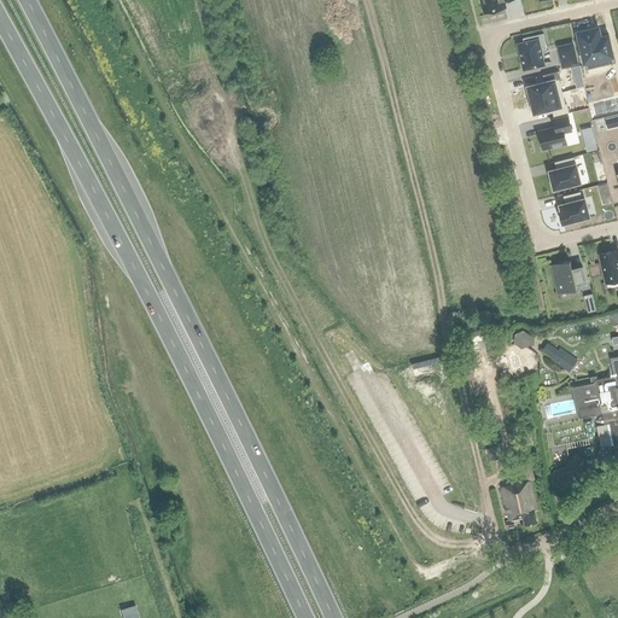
[(479,0),(481,3),(483,3),(485,12),(505,9),(503,1),(507,0),(479,0)]
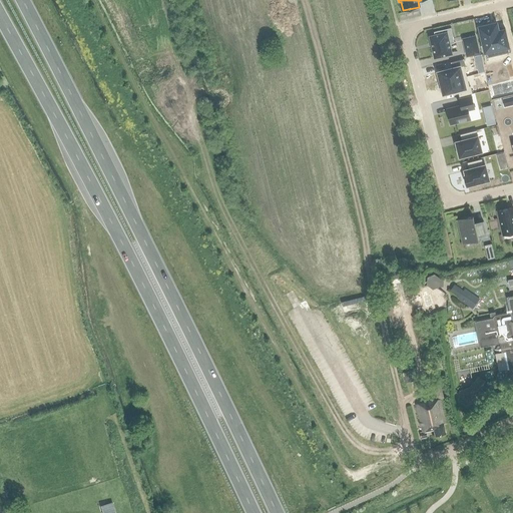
[(492,25),(481,28),(488,57),(489,56),(487,51),(502,47),(504,53),(508,52),(509,53),(511,52),(505,28),(503,29),(504,31),(498,33),(496,25),(495,25),(495,27),(492,27),(492,25)]
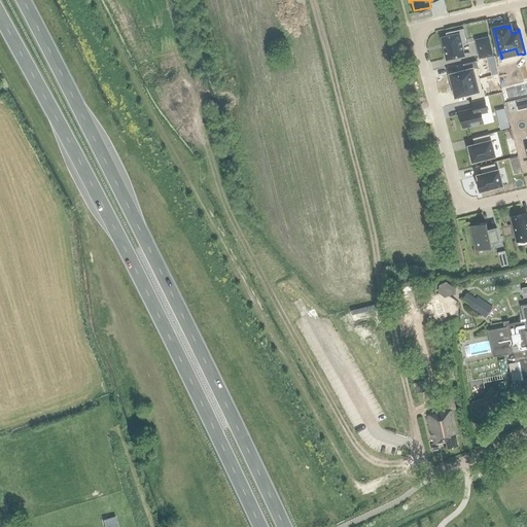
[(463,29),(446,33),(447,37),(442,38),(447,59),(464,55),(461,45),(467,44),(463,29)]
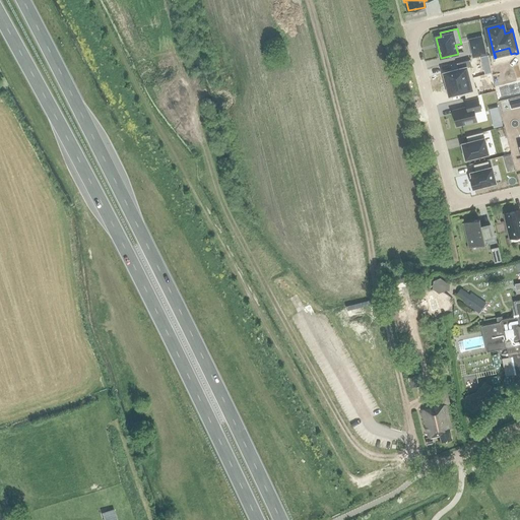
[(485,54),(481,38),(469,40),(473,57),(485,54)]
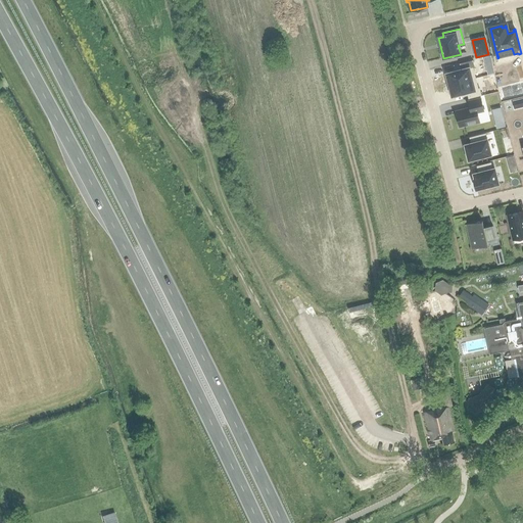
[(462,69),(447,74),(449,84),(449,85),(476,79),(473,67),(474,67),(473,60),(460,63),(462,69)]
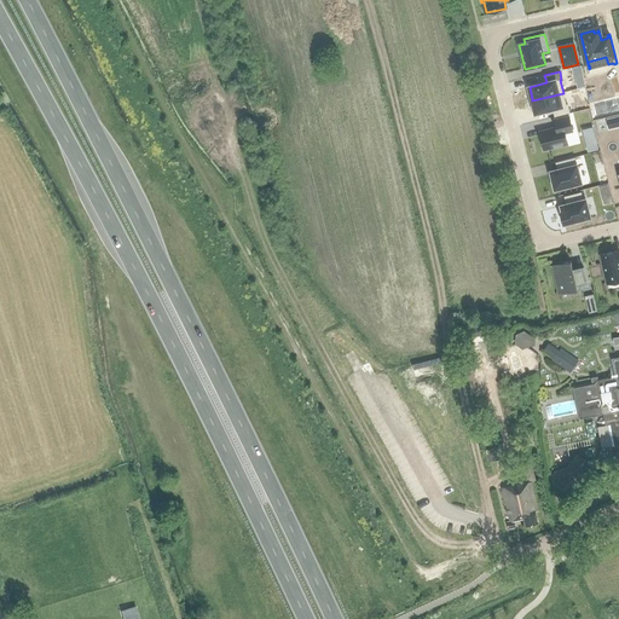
[(563,93),(532,100),(532,102),(533,102),(536,114),(553,109),(555,117),(570,113),(567,105),(566,105),(563,93)]
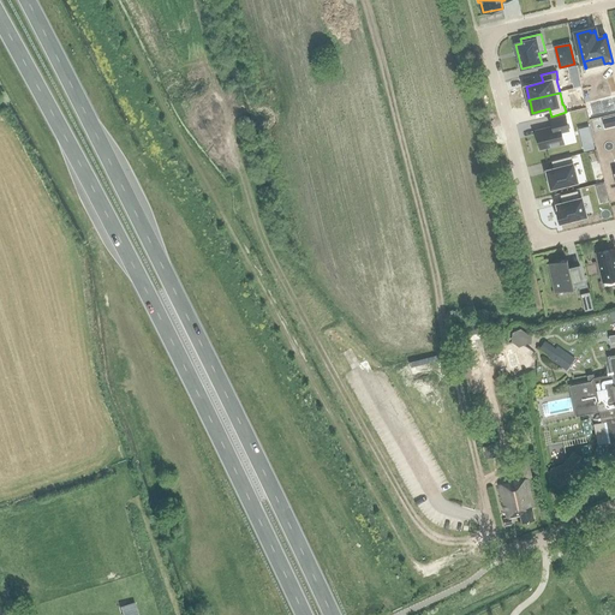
[(614,95),(589,102),(592,117),(614,109),(614,95)]
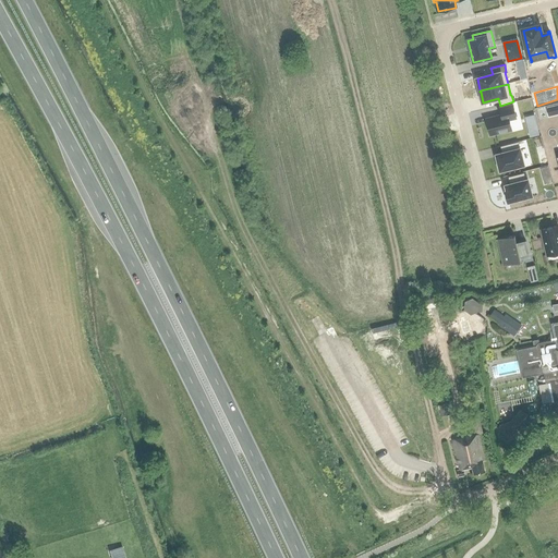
[(498,134),(507,132),(507,131),(511,130),(509,120),(517,118),(513,106),(500,108),(501,116),(486,119),(490,135),(498,133),(498,134)]
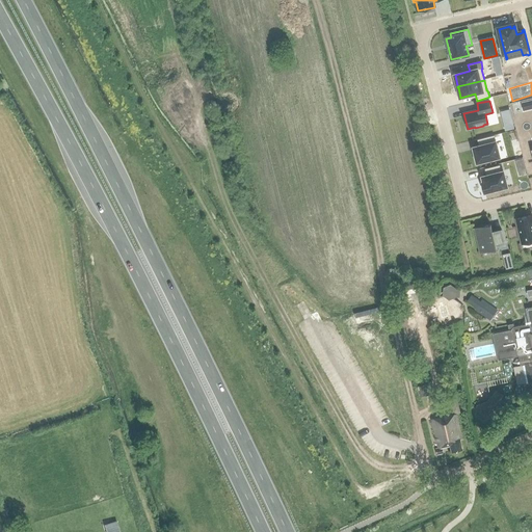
[(512,120),(503,123),(505,130),(514,128),(512,120)]
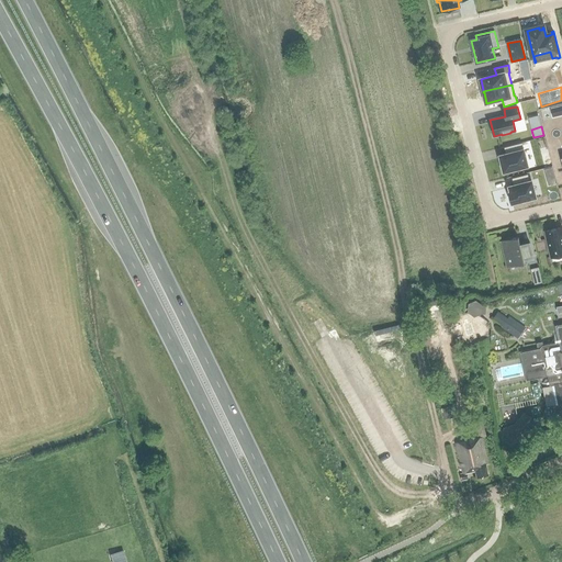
[(506,154),(501,156),(502,164),(503,170),(504,170),(504,172),(528,166),(521,144),(505,148),(506,154)]
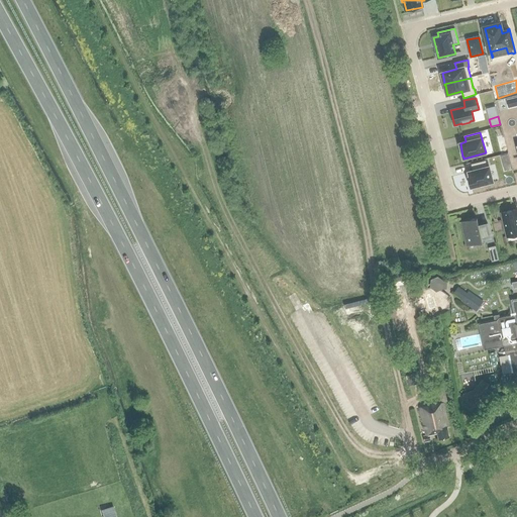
[(474,171),(469,172),(470,177),(469,177),(472,187),(477,186),(478,188),(485,186),(485,184),(493,182),(489,167),(487,168),(486,161),(472,165),(474,171)]
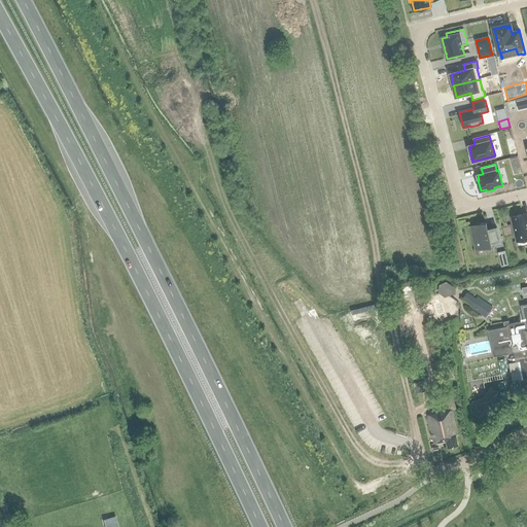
[(517,242),(526,239),(526,213),(511,217),(517,242)]
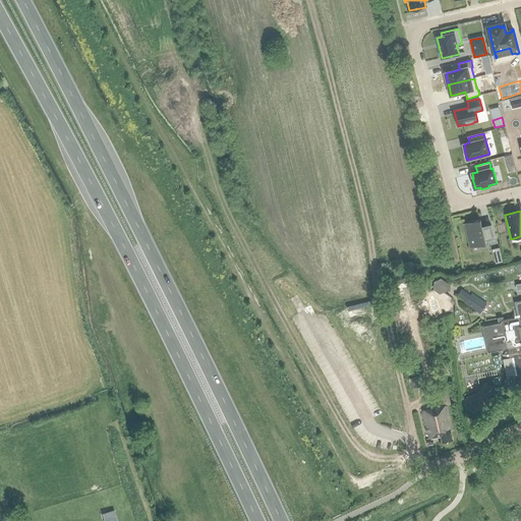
[(465,224),(470,247),(486,243),(485,241),(495,239),(491,225),(482,227),(480,220),(463,224),(464,225),(465,224)]
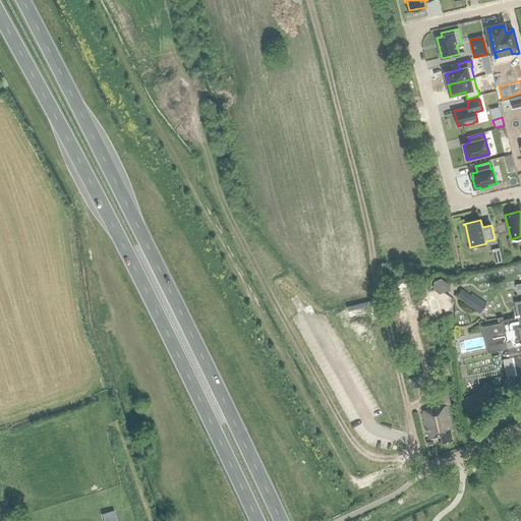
[(500,248),(493,249),(494,257),(501,256),(500,248)]
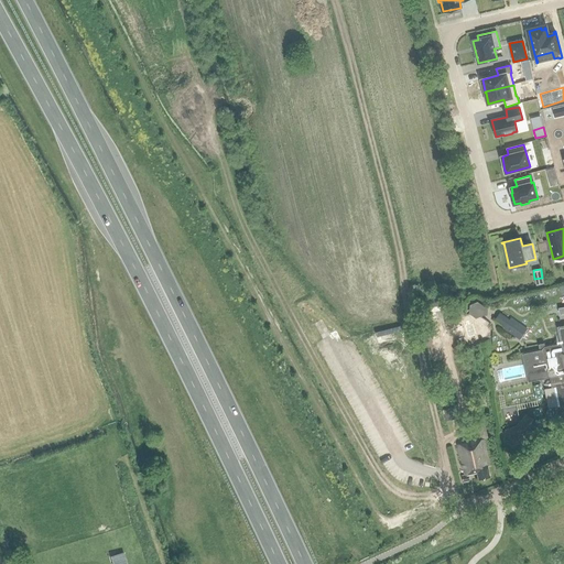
[(469,314),(476,318),(484,315),(487,315),(488,307),(485,306),(477,302),(470,305),(469,314)]
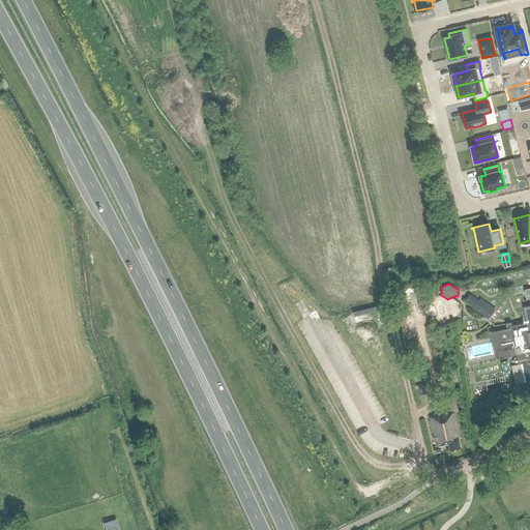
[(507,328),(491,332),(497,359),(517,355),(519,364),(525,362),(528,379),(529,378),(529,289),(527,290),(528,295),(529,294),(529,305),(524,307),(527,324),(526,324),(526,323),(512,325),(511,323),(506,324),(507,328)]
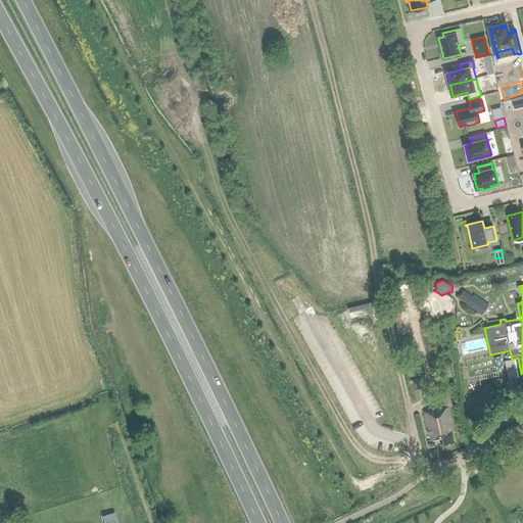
[(468,302),(467,304),(482,316),(489,304),(474,294),(472,296),(463,290),(459,296),(468,302)]
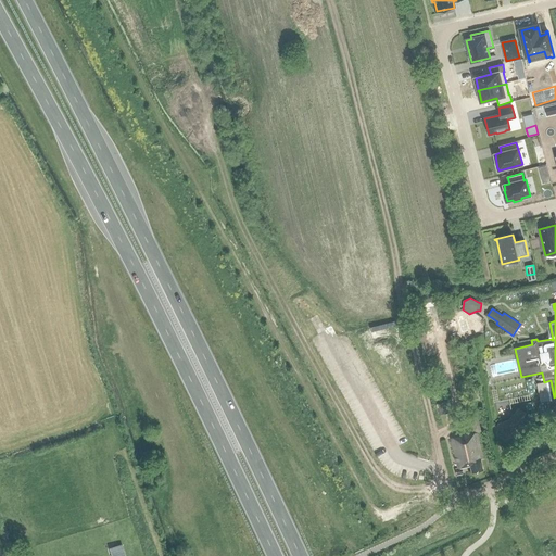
[(451,413),(449,401),(437,404),(439,416),(451,413)]
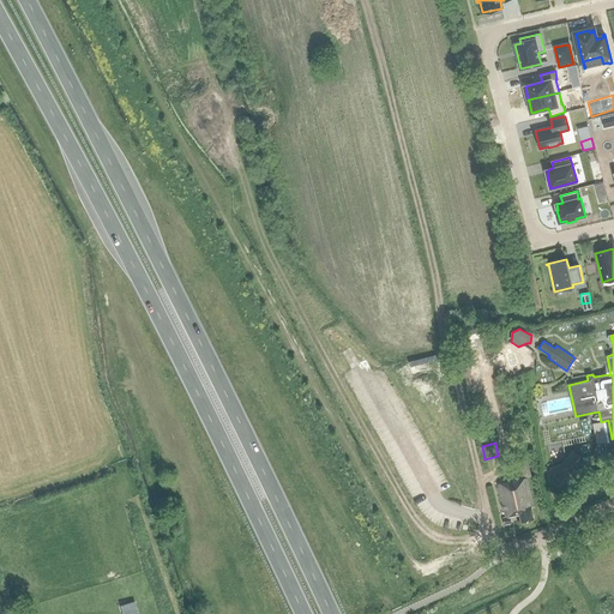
[(551,468),(548,479),(557,486),(566,482),(569,470),(573,465),(566,459),(561,464),(551,468)]
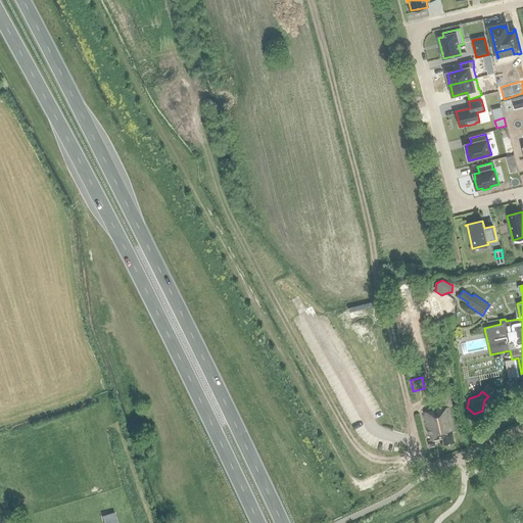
[(445,408),(424,413),(431,440),(427,441),(429,447),(435,445),(434,441),(441,439),(443,445),(455,442),(452,430),(453,430),(447,408),(453,407),(448,392),(439,394),(440,400),(443,399),(445,408)]
